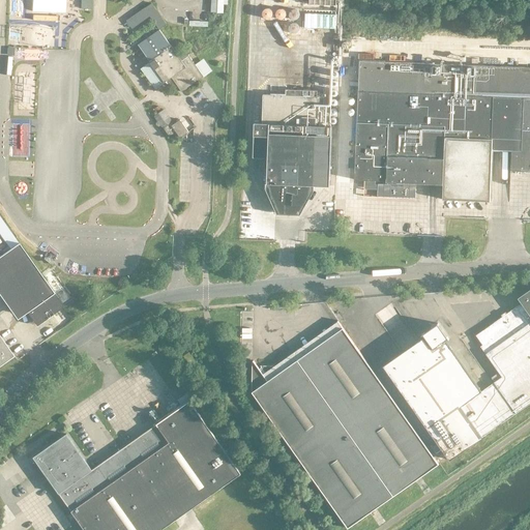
[(167,24),(151,2),(144,7),(159,29),(167,24)]
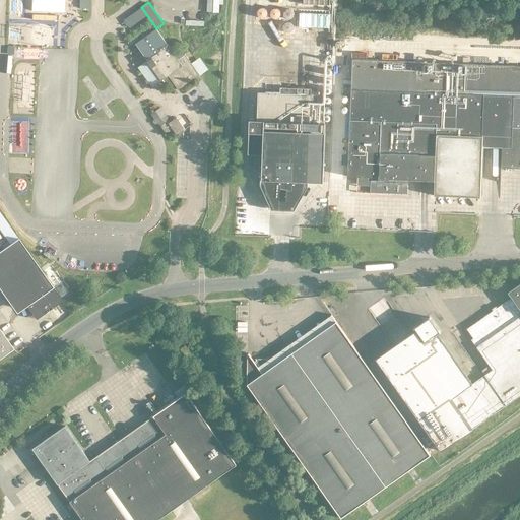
[(139,9),(124,19),(130,27),(145,17),(139,9)]
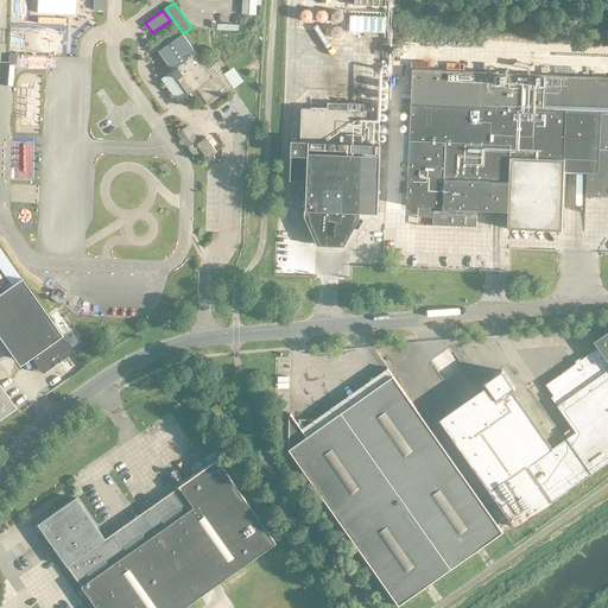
[(144,24),(138,29),(143,35),(149,30),(144,24)]
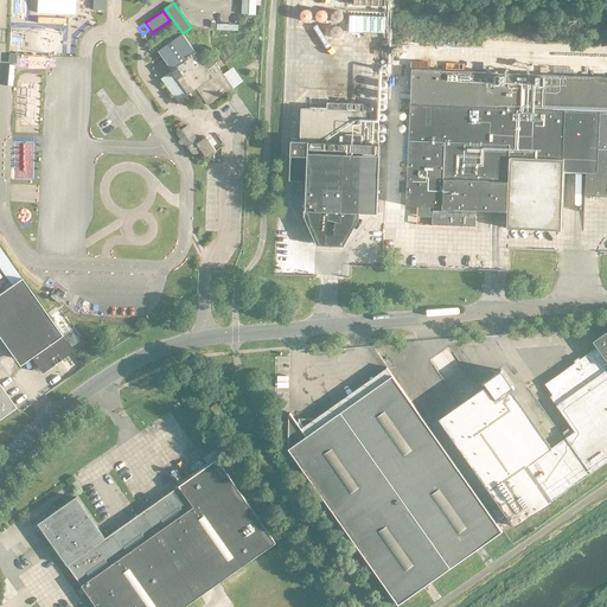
[(158,51),(172,70),(172,71),(161,78),(178,102),(197,89),(208,104),(234,88),(218,66),(213,70),(211,65),(205,69),(204,66),(205,65),(197,52),(183,33),(158,51)]
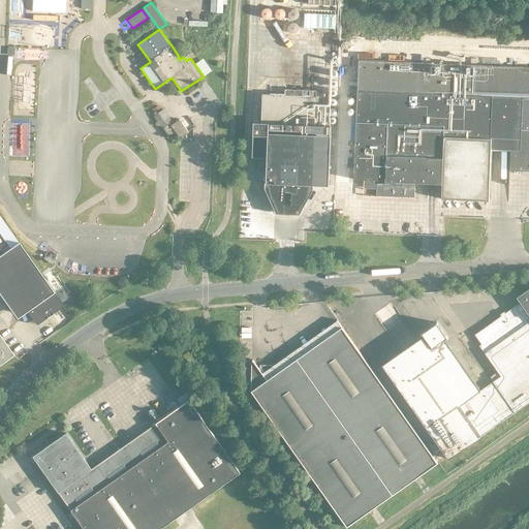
[(528,66),(359,60),(354,179),(385,180),(385,183),(396,183),(396,184),(377,184),(376,196),(414,197),(415,184),(441,185),(441,199),(489,200),(491,149),(510,150),(509,170),(528,170),(528,66)]
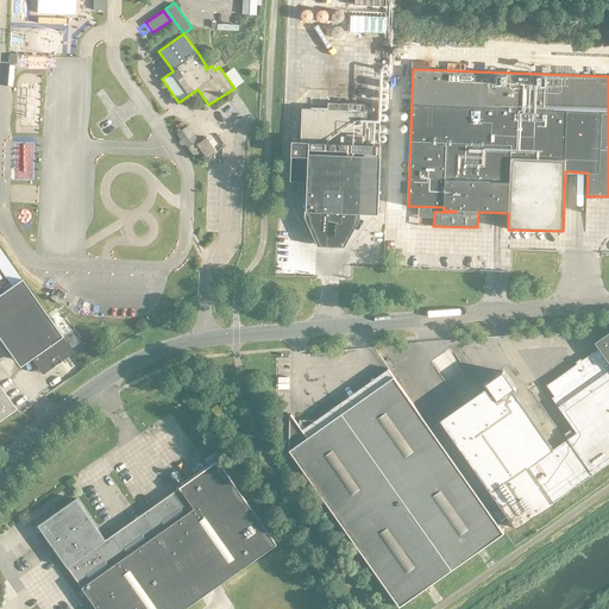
[(371,111),(365,111),(365,104),(327,101),(327,110),(303,108),(302,108),(301,140),(301,142),(293,140),(292,181),(308,182),(307,215),(307,217),(313,221),(313,223),(312,227),(312,228),(313,228),(318,233),(318,239),(322,245),(324,245),(328,245),(328,246),(330,246),(331,249),(332,249),(334,246),(340,246),(346,240),(346,236),(346,234),(352,230),(352,228),(352,224),(353,224),(358,219),(359,218),(359,213),(378,213),(382,144),(371,143),(372,112),(372,111),(371,111)]
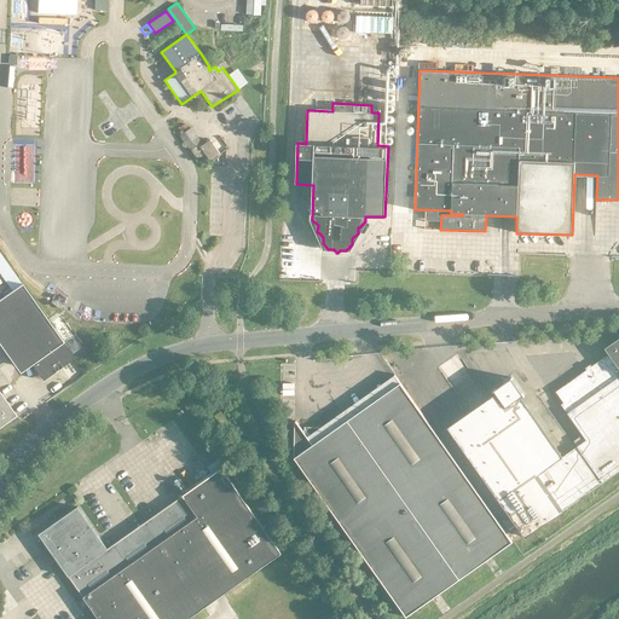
[(180,134),(191,149),(198,160),(206,154),(210,161),(220,154),(210,139),(203,145),(191,128),(180,134)]
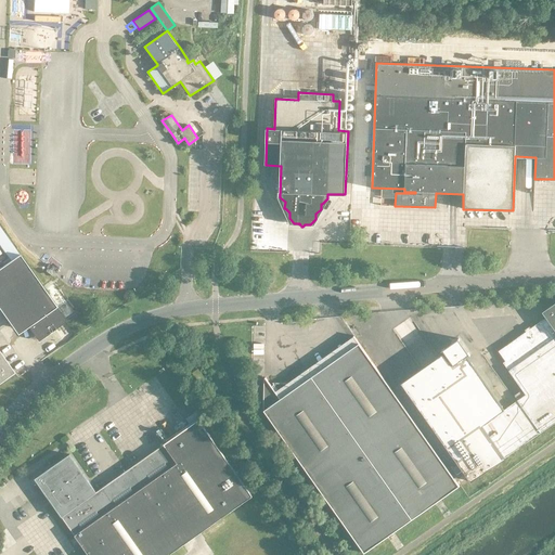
[(66,321),(20,254),(0,226),(0,245),(11,260),(0,267),(0,309),(13,327),(23,320),(37,339),(53,327),(54,330),(66,321)]
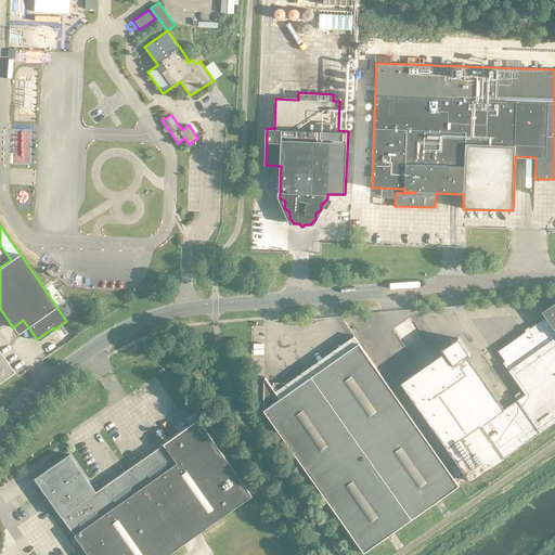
[(402,382),(472,481),(540,433),(541,433),(554,422),(554,305),(545,312),(547,317),(530,328),(529,326),(525,330),(526,332),(499,351),(505,361),(503,362),(508,370),(526,395),(518,400),(518,401),(505,410),(467,356),(469,353),(459,337),(443,349),(449,356),(424,373),(422,369),(402,382)]
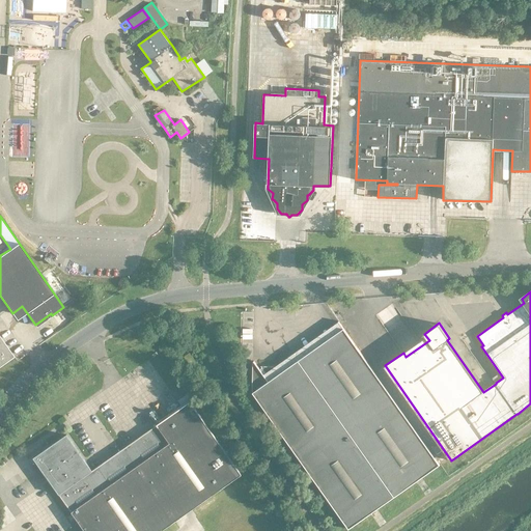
[(439,466),(342,329),(279,373),(274,366),(261,366),(262,367),(260,369),(254,361),(253,362),(252,390),(253,392),(252,392),(348,529),(439,466)]
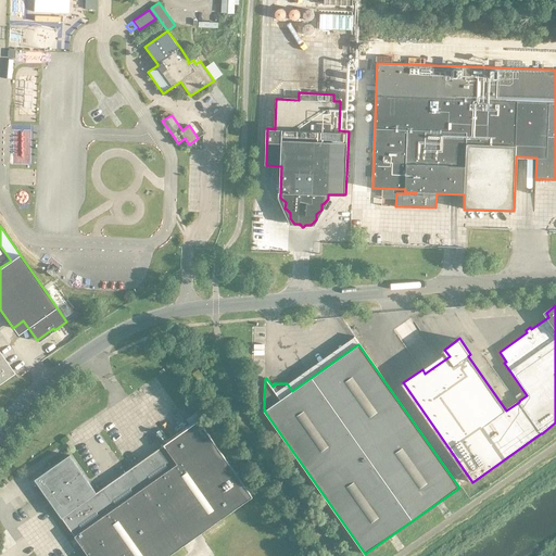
[(0,382),(15,373),(3,356),(0,358),(0,382)]
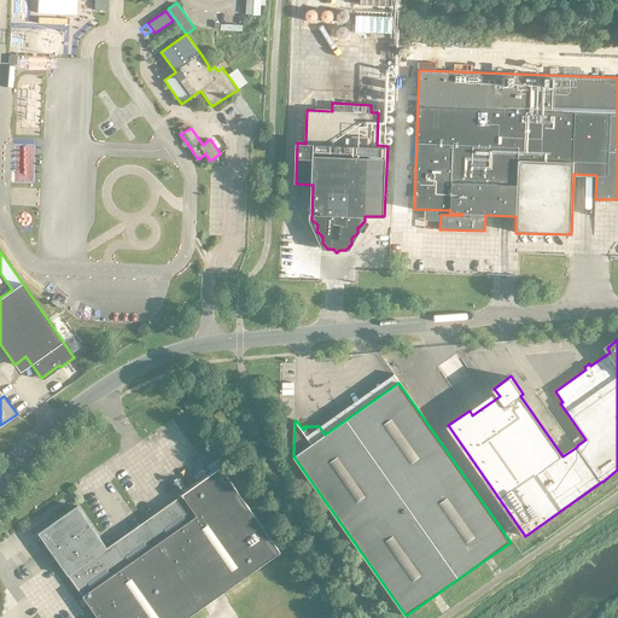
[(229,423),(221,410),(214,414),(222,426),(229,423)]
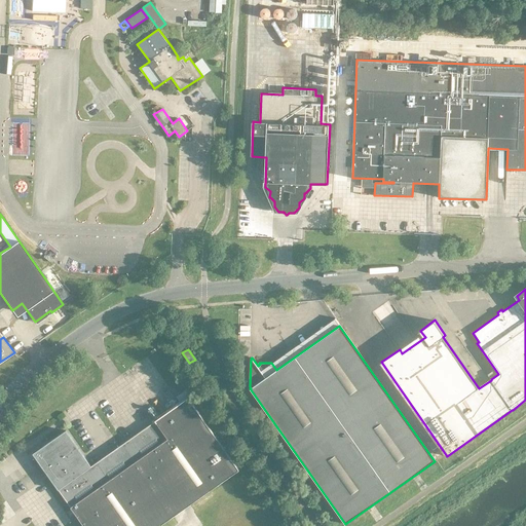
[(158,525),(239,470),(188,398),(164,415),(156,421),(160,427),(129,450),(124,443),(92,466),(67,430),(45,447),(47,449),(36,457),(78,516),(84,525),(158,525)]
